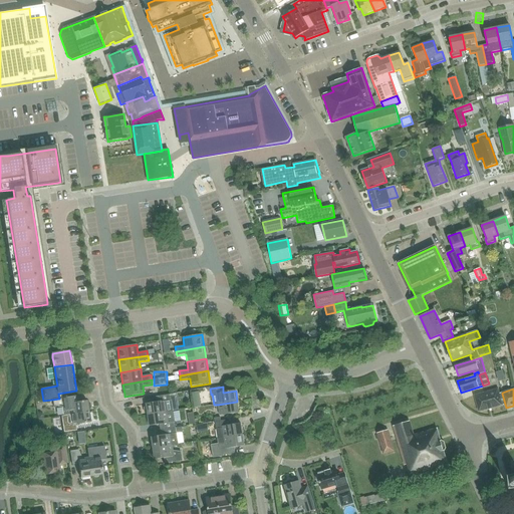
[(498,390),(480,394),(474,396),(479,413),(502,406),(498,390)]
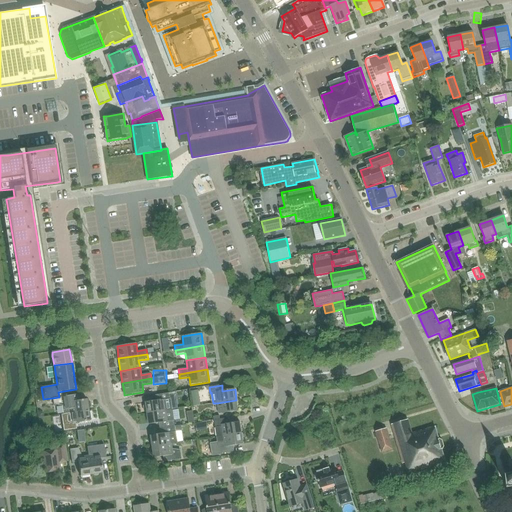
[(146,405),(143,407),(144,411),(147,412),(147,413),(172,409),(170,393),(157,395),(158,400),(146,402),(146,405)]
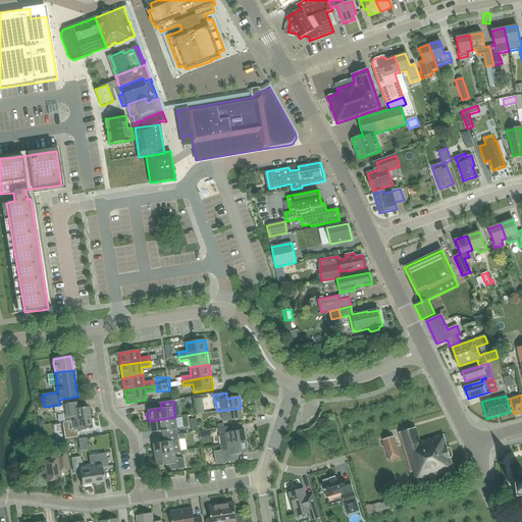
[(60,405),(53,406),(54,413),(70,415),(71,421),(90,418),(90,417),(91,416),(93,415),(92,410),(90,409),(89,409),(88,407),(73,409),(72,403),(60,405)]
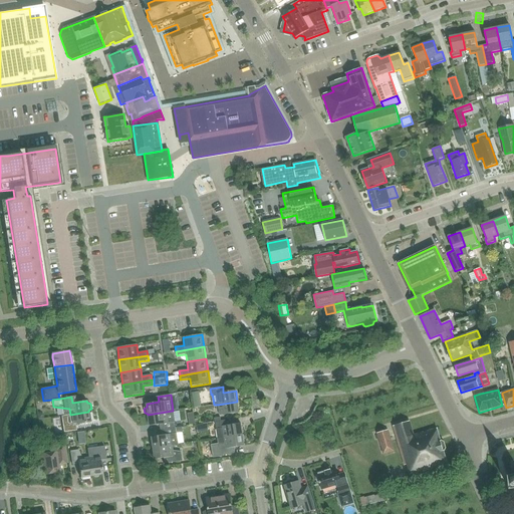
[(237,402),(218,405),(220,416),(239,413),(237,402)]
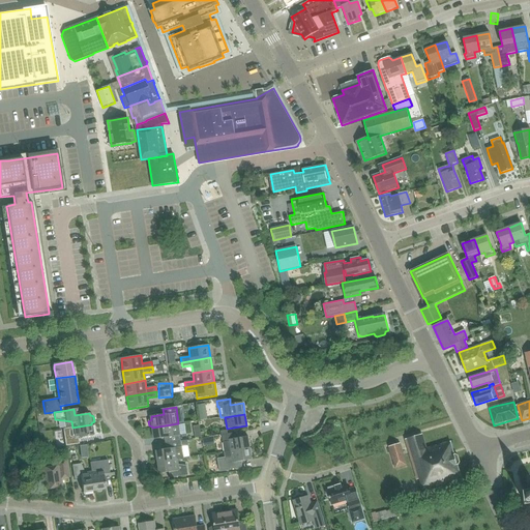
[(201,419),(195,420),(196,432),(203,431),(201,419)]
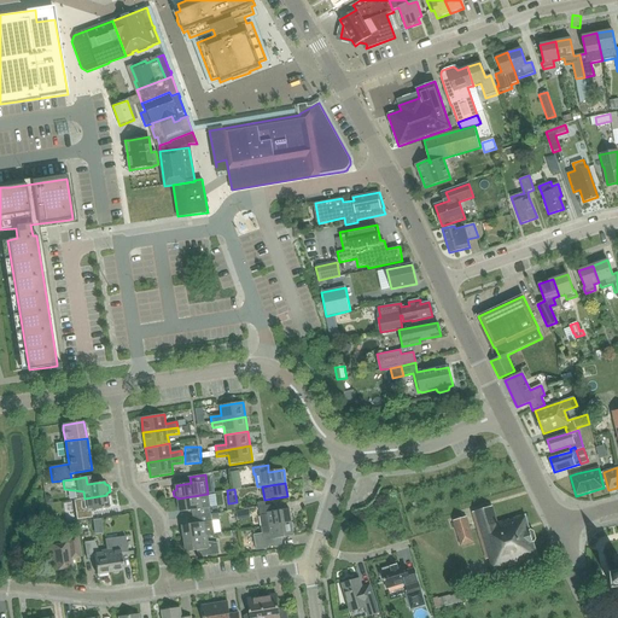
[(208,494),(178,499),(180,512),(194,509),(196,517),(211,514),(208,494)]
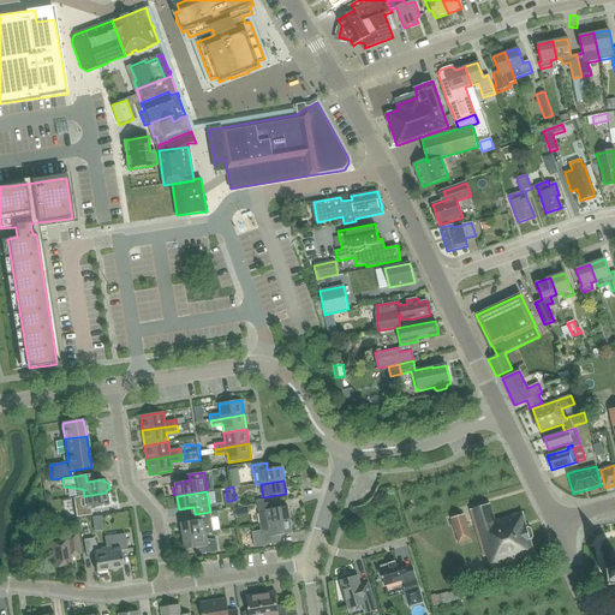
[(106,493),(84,496),(85,503),(75,508),(76,518),(91,515),(90,508),(108,506),(106,493)]
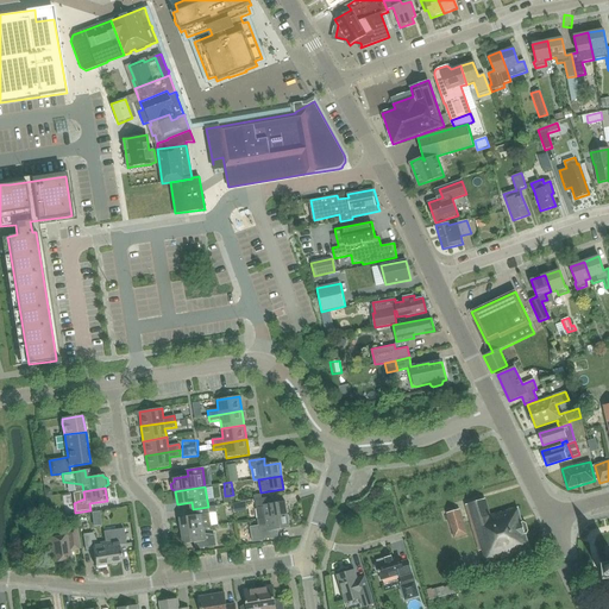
[(257,520),(264,519),(287,515),(286,502),(270,504),(270,497),(255,500),(257,520)]
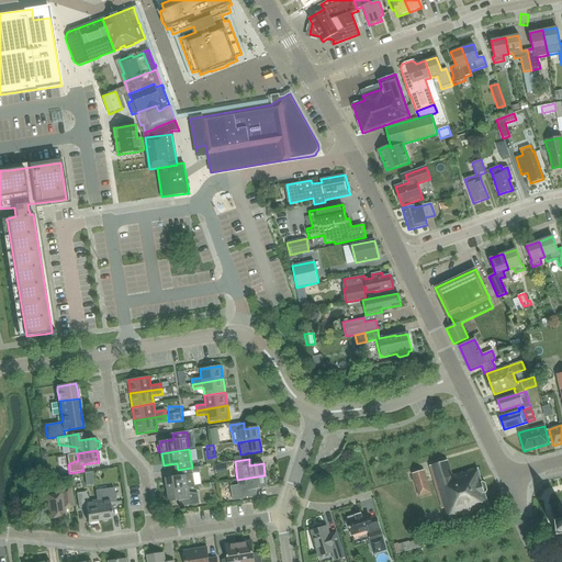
[(429,465),(429,468),(434,482),(441,508),(445,507),(448,518),(489,506),(485,493),(486,492),(487,490),(485,482),(482,481),(481,482),(478,468),(452,475),(447,460),(429,465)]
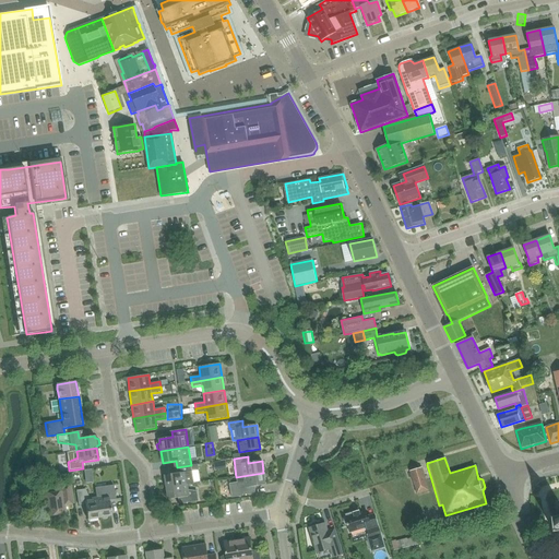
[(165,475),(166,487),(187,485),(193,484),(192,475),(191,465),(177,467),(178,474),(165,475)]
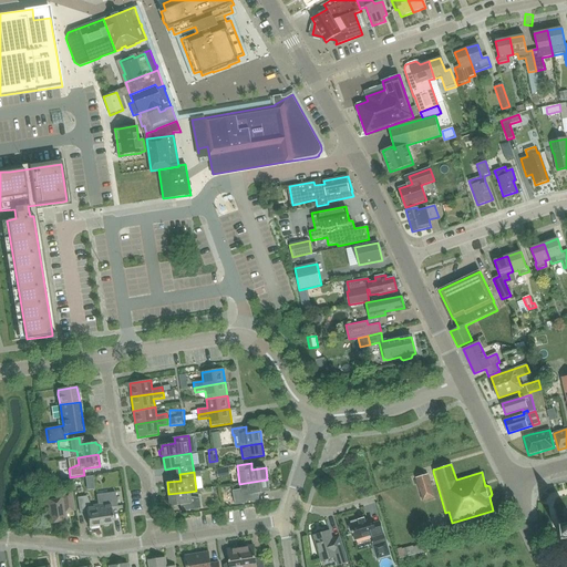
[(435,500),(428,473),(415,477),(423,503),(435,500)]
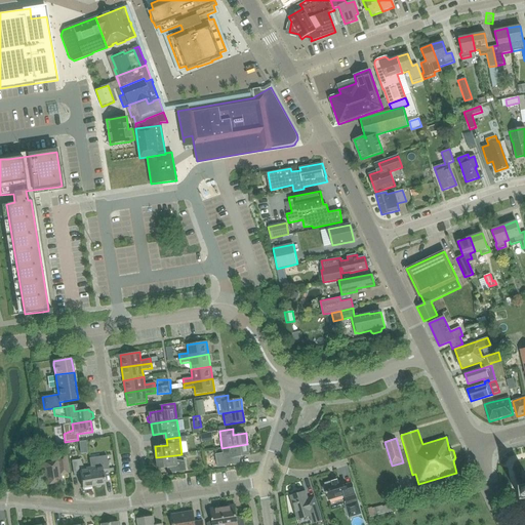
[(229,466),(229,465),(238,462),(237,457),(249,455),(247,444),(228,447),(229,452),(215,454),(217,468),(229,466)]
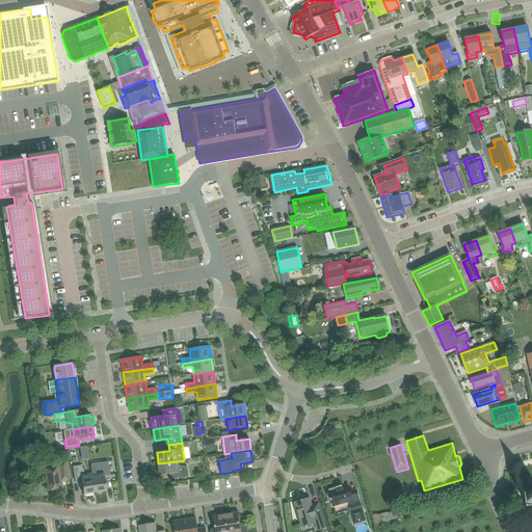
[(217,455),(210,457),(212,464),(218,463),(217,455)]
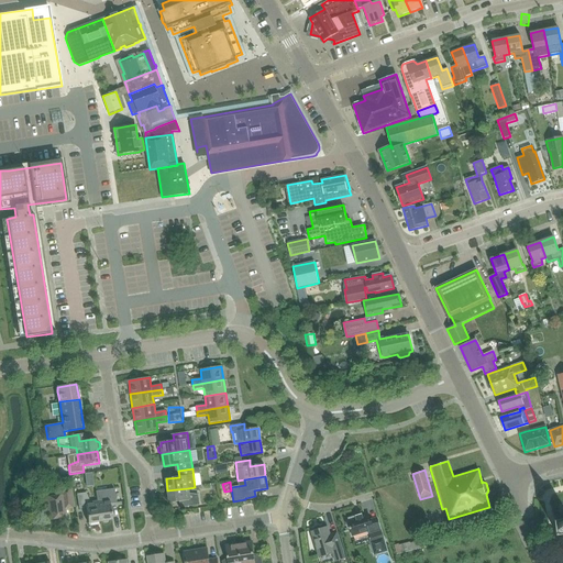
[(188,488),(167,490),(169,504),(183,501),(184,507),(198,505),(196,495),(189,494),(188,488)]
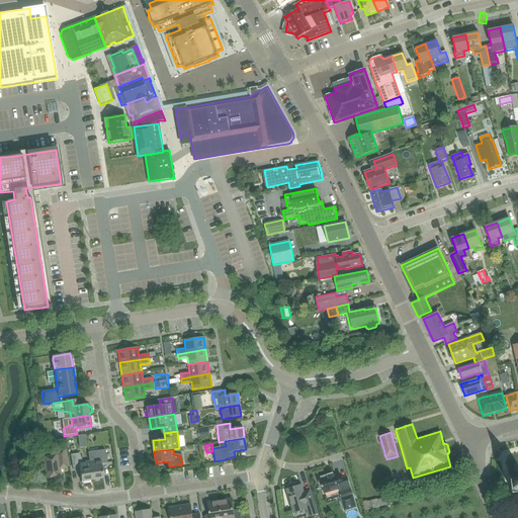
[(60,467),(68,466),(65,450),(55,452),(56,456),(41,458),(45,479),(61,476),(60,467)]
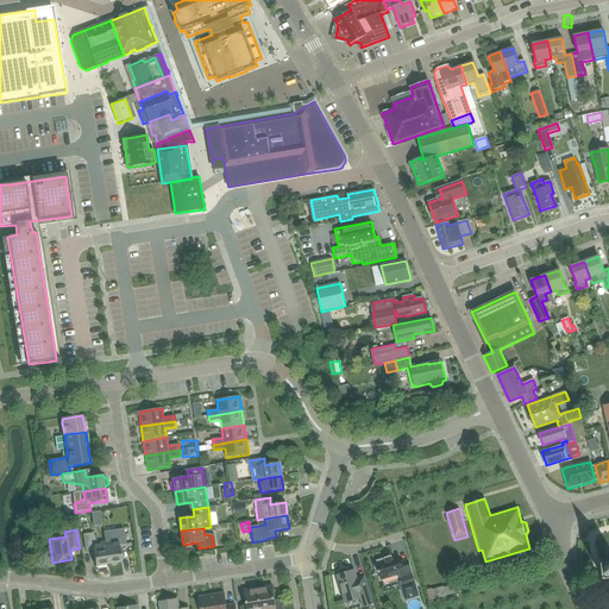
[(119,545),(126,545),(124,529),(113,531),(112,541),(105,542),(108,564),(121,563),(119,545)]
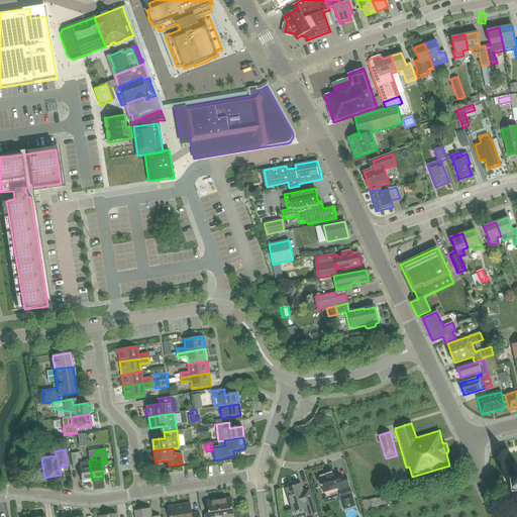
[(92,479),(89,460),(83,461),(79,452),(71,453),(73,468),(79,467),(81,481),(92,479)]
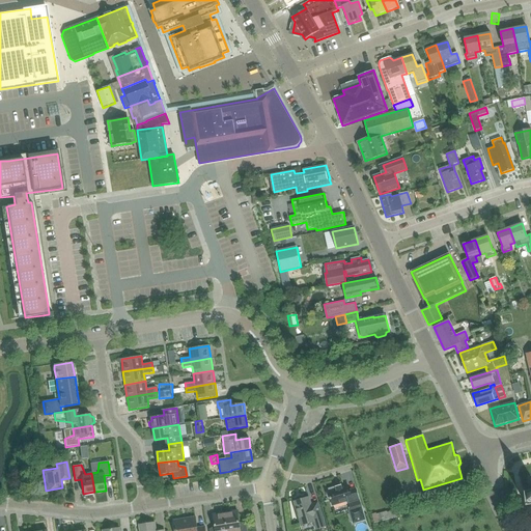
[(329,490),(329,491),(328,492),(329,493),(327,493),(328,499),(330,498),(332,506),(348,501),(352,511),(350,511),(353,524),(365,520),(357,493),(351,495),(347,485),(336,488),(336,486),(329,490)]
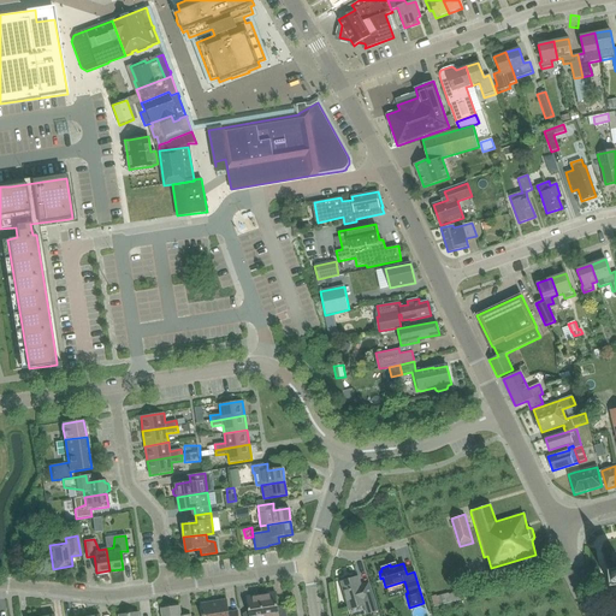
[(350,610),(365,605),(367,614),(377,611),(368,584),(361,586),(357,578),(341,582),(350,610)]
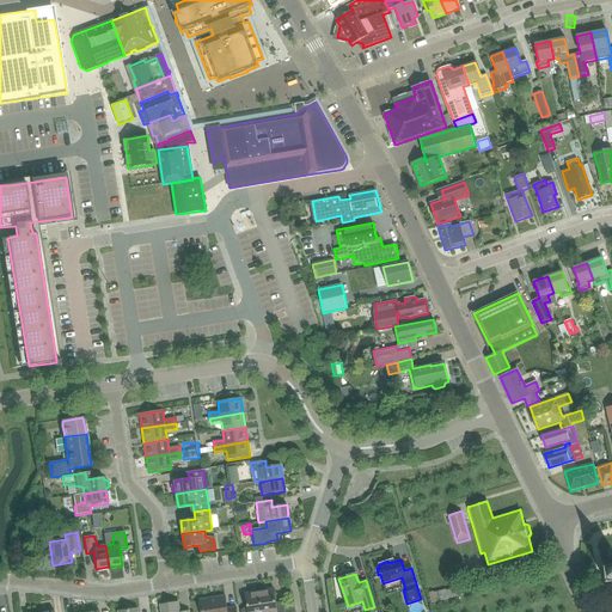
[(446,591),(447,599),(461,595),(460,587),(446,591)]
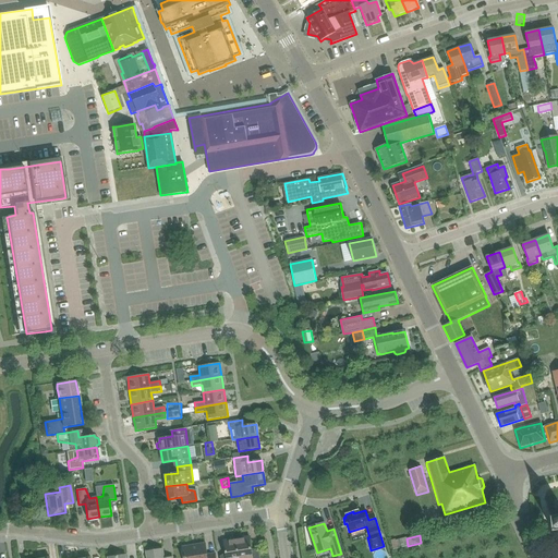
[(259,557),(258,550),(252,552),(250,536),(237,538),(239,557),(259,557)]
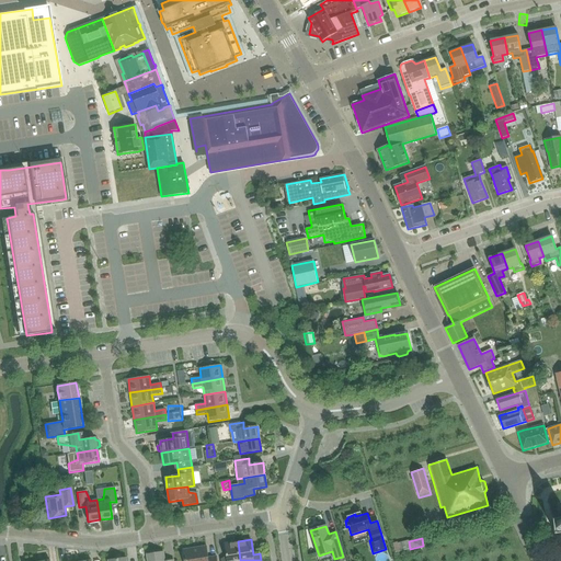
[(240,560),(238,541),(225,544),(227,559),(221,560),(220,560),(240,560)]
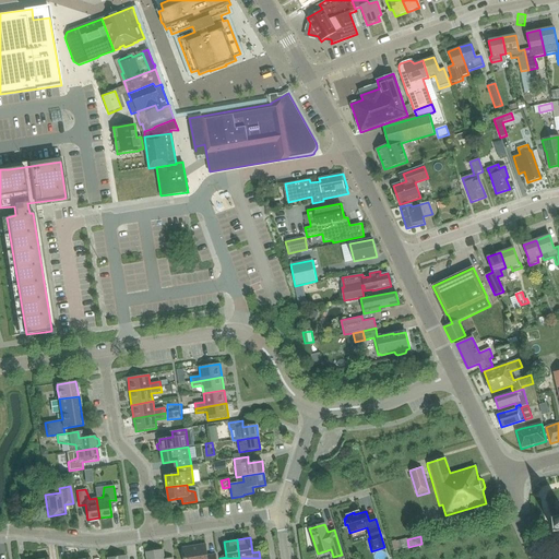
[(216,558),(215,555),(207,556),(205,545),(182,548),(183,558),(216,558)]
